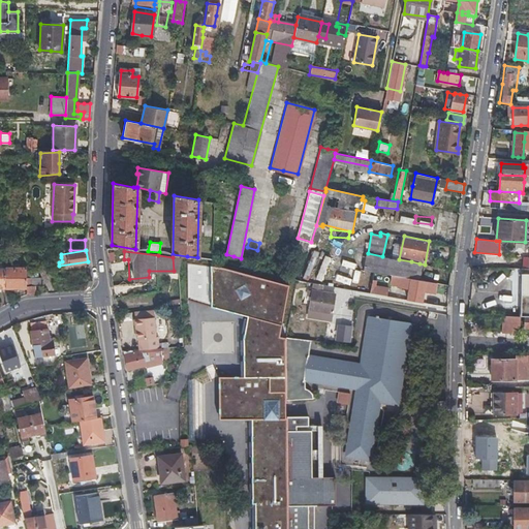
[(312,277),(312,278),(321,281),(331,257),(313,251),(304,274),(312,277)]
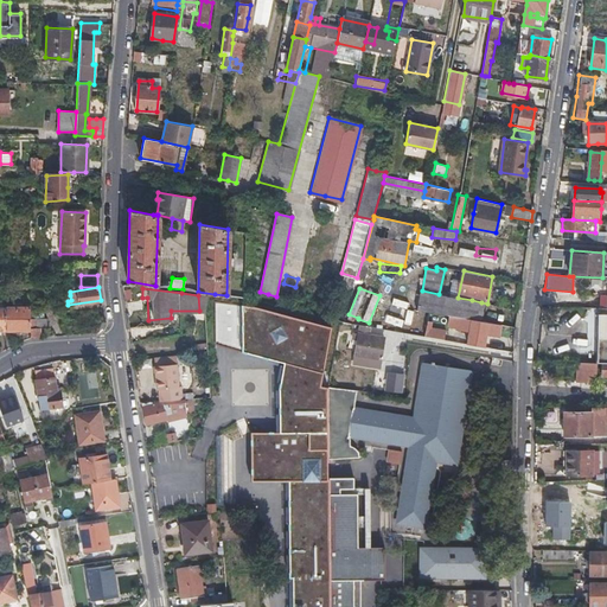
[(478,321),(481,302),(472,300),(458,298),(439,294),(422,291),(419,291),(415,310),(445,314),(447,315),(478,321)]
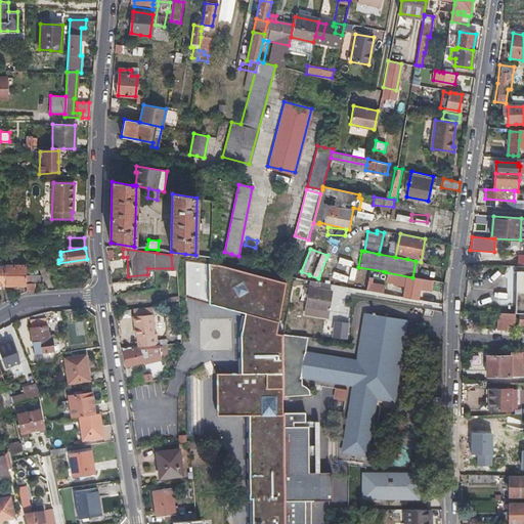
[(285,523),(284,411),(282,395),(282,334),(277,333),(287,282),(222,265),(185,260),(185,298),(245,313),(239,337),(241,374),(216,374),(216,376),(235,416),(249,416),(251,523),(285,523)]
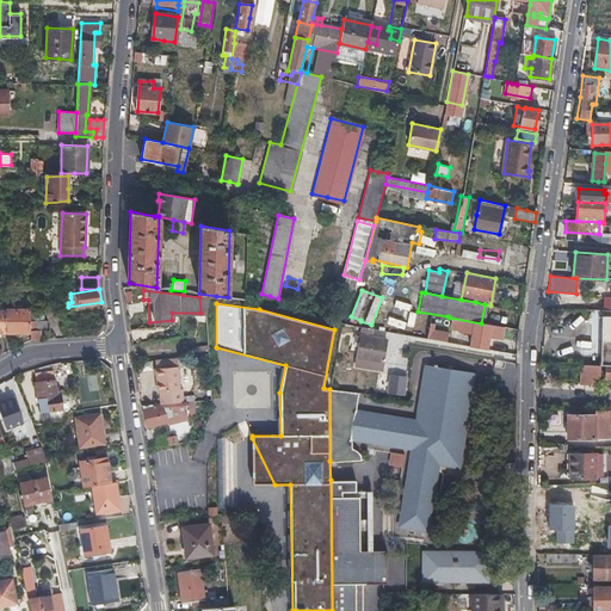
[(390,328),(396,309),(388,307),(383,326),(390,328)]
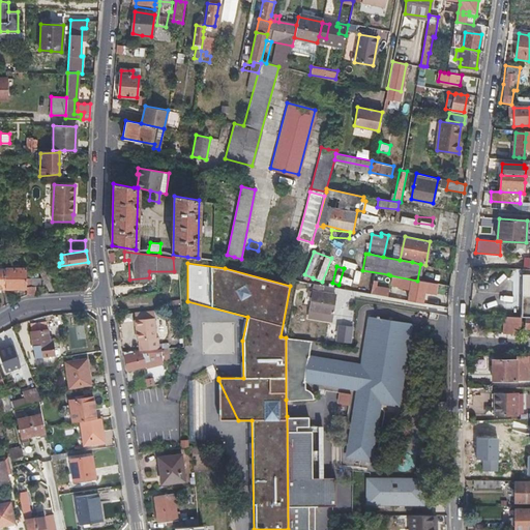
[(26,267),(5,268),(5,287),(27,287),(26,277),(26,267)]
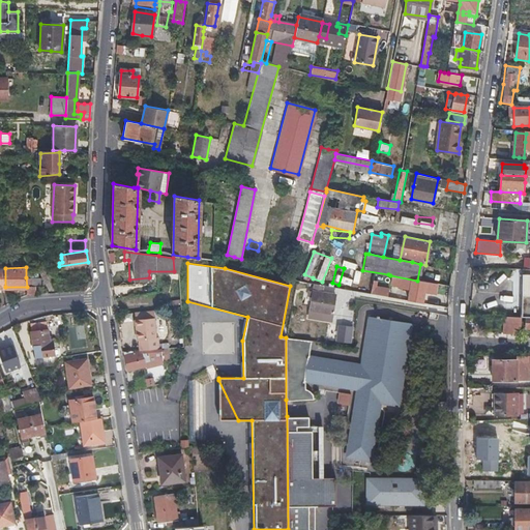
[(394,287),(407,289),(406,294),(419,296),(420,291),(432,294),(434,284),(417,281),(390,275),(388,284),(394,285),(394,287)]
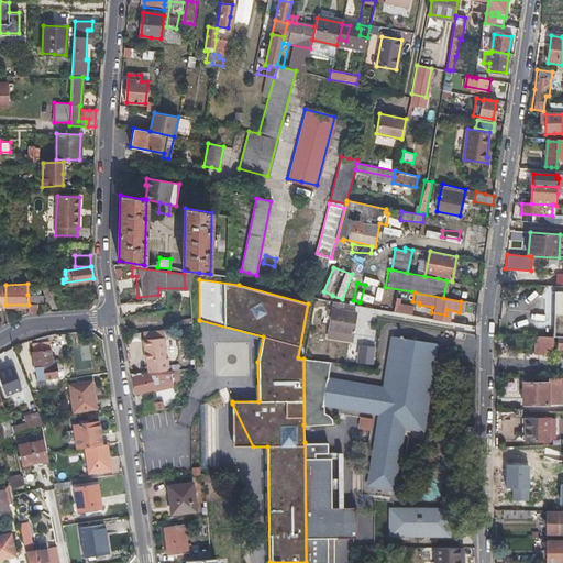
[(43,295),(28,295),(29,305),(29,313),(37,312),(37,304),(43,304),(43,295)]
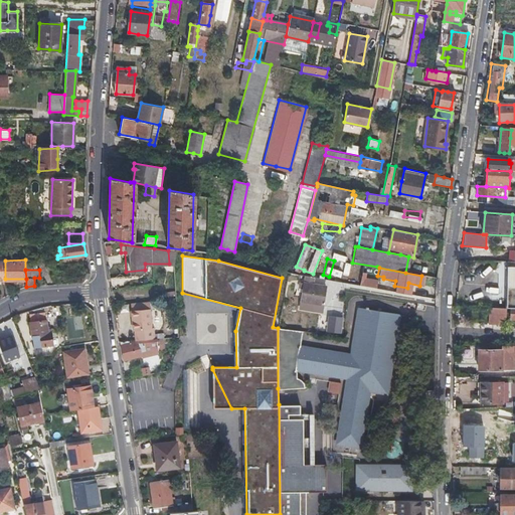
[(375,281),(359,279),(357,285),(373,288),(375,281)]
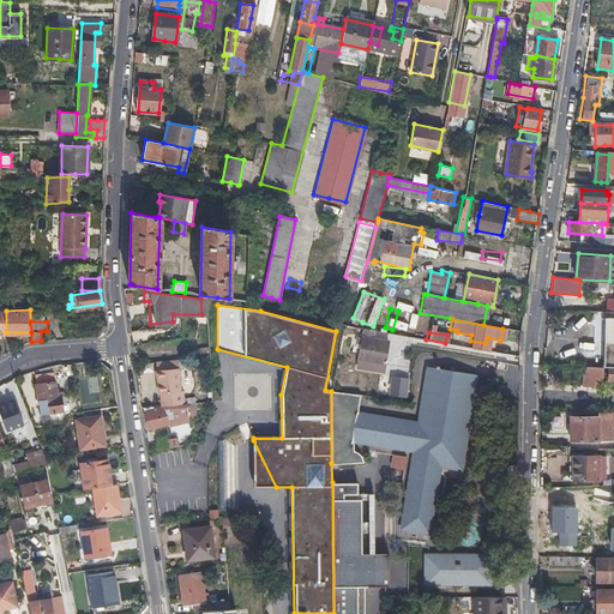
[(359,338),(359,339),(355,339),(354,347),(359,347),(356,361),(383,363),(385,341),(359,338)]
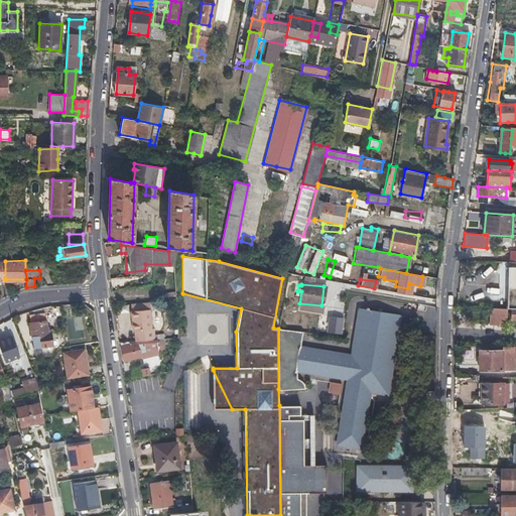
[(407,294),(408,288),(395,286),(394,291),(407,294)]
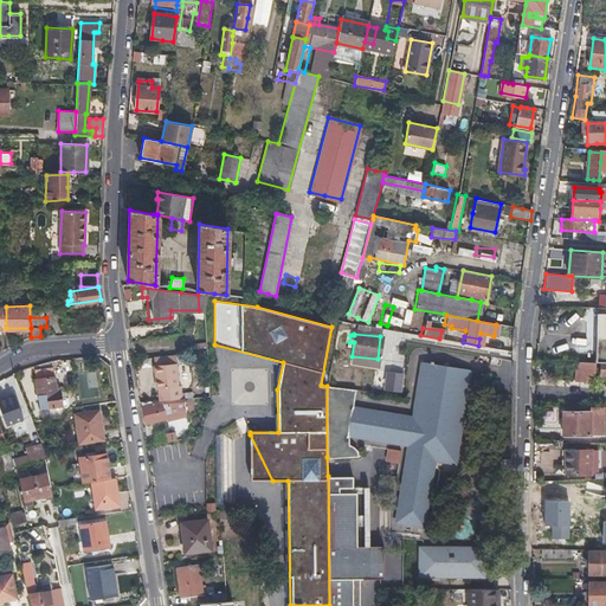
[(178,361),(155,365),(156,388),(159,388),(160,400),(182,398),(181,385),(180,385),(178,361)]
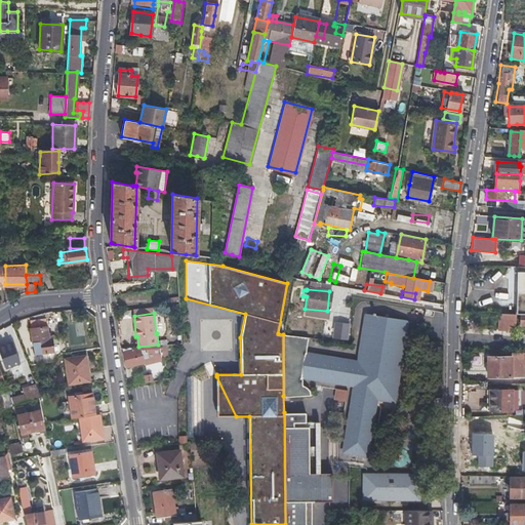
[(352,386),(341,451),(364,455),(374,398),(392,401),(404,320),(364,314),(356,361),(304,354),(299,377),(352,386)]
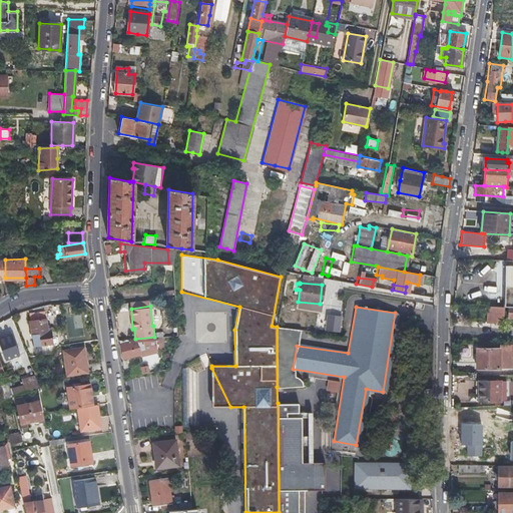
[(502,307),(486,307),(486,322),(501,323),(502,307)]
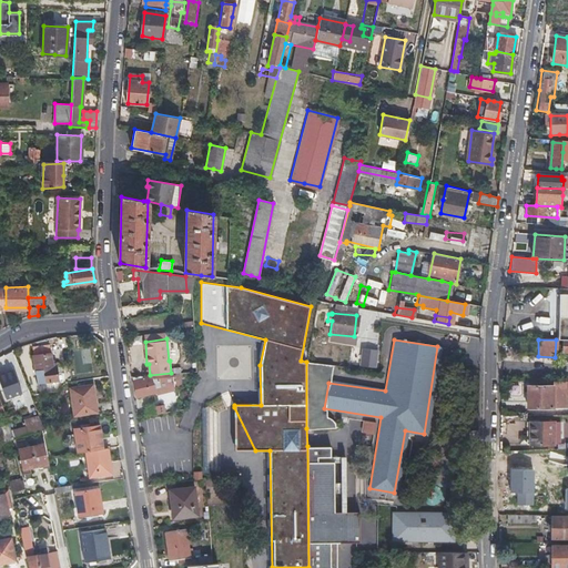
[(53,369),(50,346),(32,348),(33,373),(34,373),(37,386),(58,384),(56,368),(53,369)]
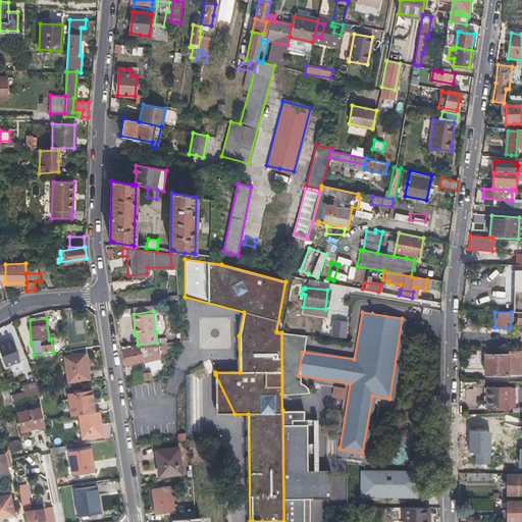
[(343,320),(323,321),(324,334),(343,334),(343,320)]
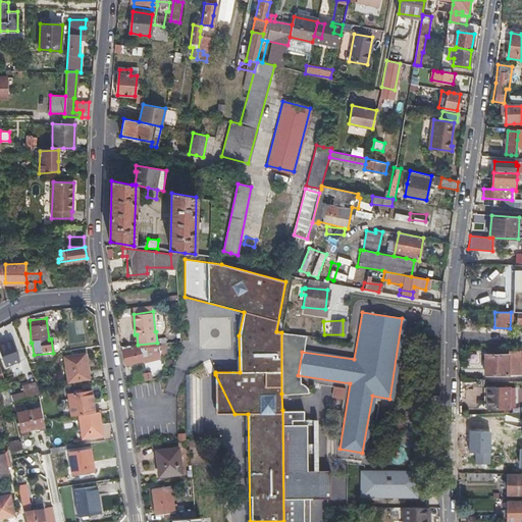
[(300,323),(283,321),(281,328),(299,330),(300,323)]
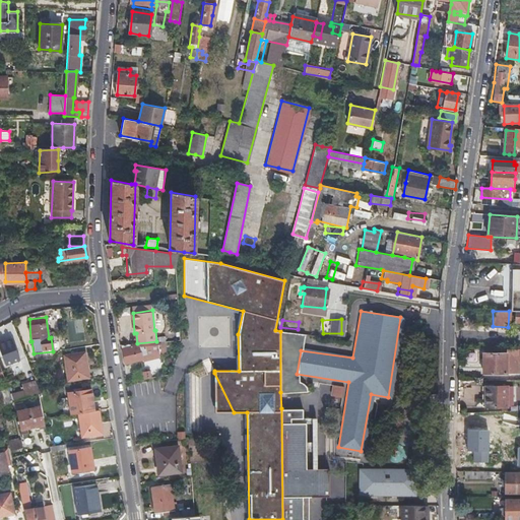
[(280,331),(280,392),(308,391),(307,388),(305,385),(304,385),(302,383),(299,382),(297,374),(301,350),(303,333),(281,330),(280,331)]
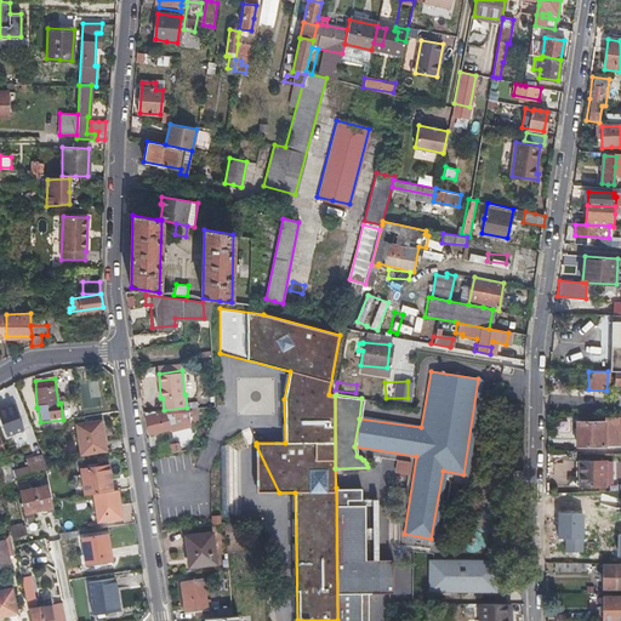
[(0,419),(6,437),(16,433),(24,431),(15,405),(0,411),(0,419)]
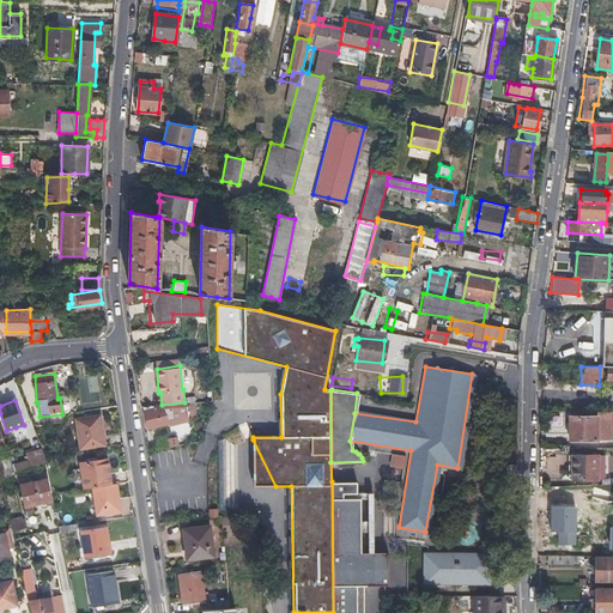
[(162,405),(143,406),(149,428),(175,420),(176,423),(189,419),(187,402),(184,402),(162,405)]
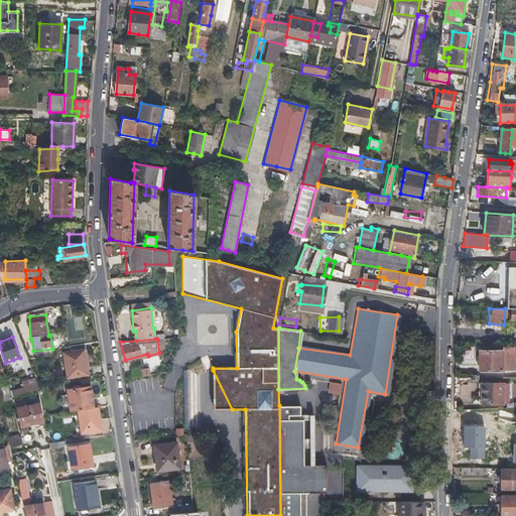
[(479,351),(479,371),(502,371),(513,370),(513,359),(515,359),(515,358),(515,345),(515,346),(502,346),(502,350),(479,351)]
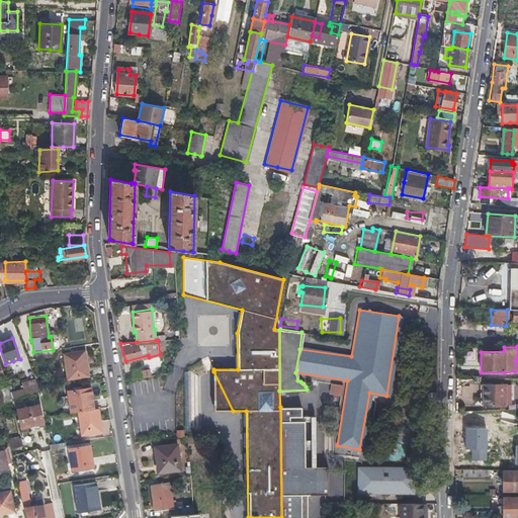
[(68,377),(78,375),(88,374),(85,352),(65,355),(68,377)]
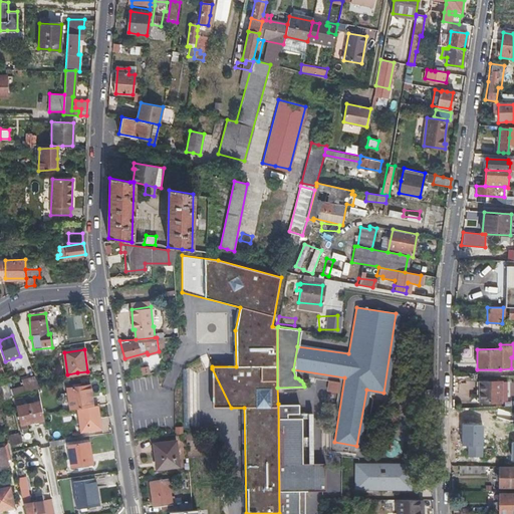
[(213,409),(231,408),(212,368),(213,409)]
